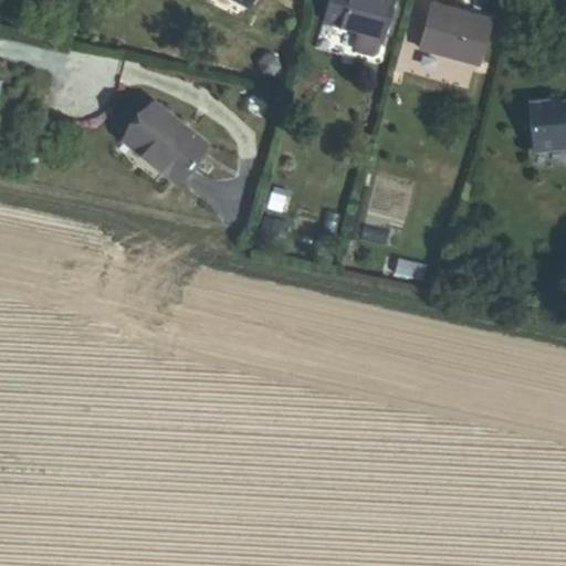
[(328,0),(323,24),(383,40),(392,0),(328,0)]
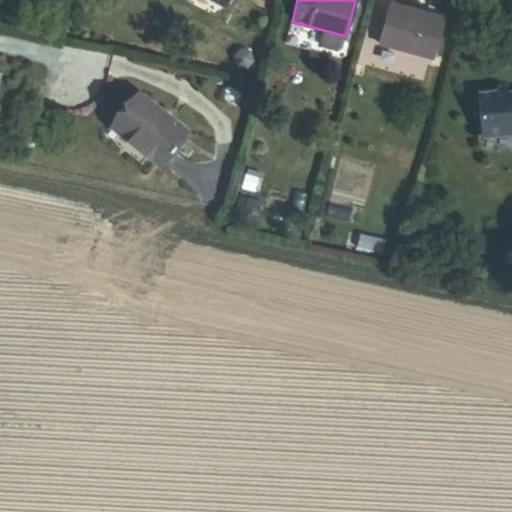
[(380,44),(433,59),(444,19),(391,4),(380,44)]
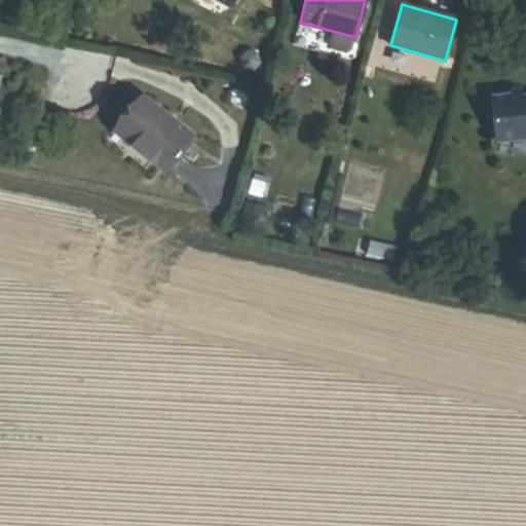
[(525,90),(492,94),(495,140),(525,138),(525,90)]
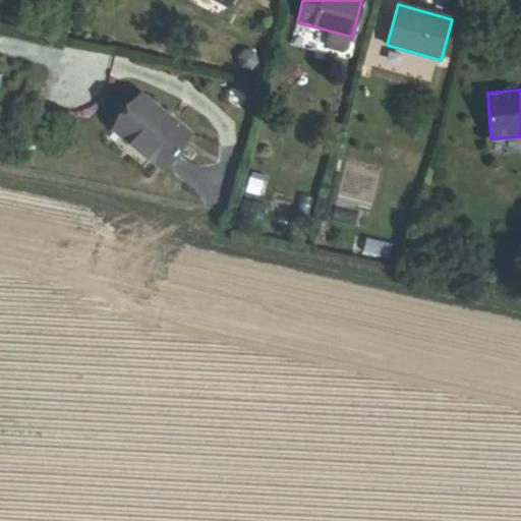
[(189,137),(141,100),(118,128),(130,137),(127,141),(163,171),(189,137)]
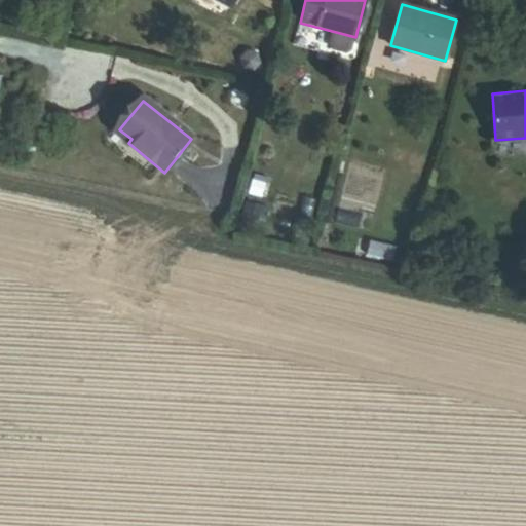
[(132,139),(119,129),(116,134),(128,143),(132,139)]
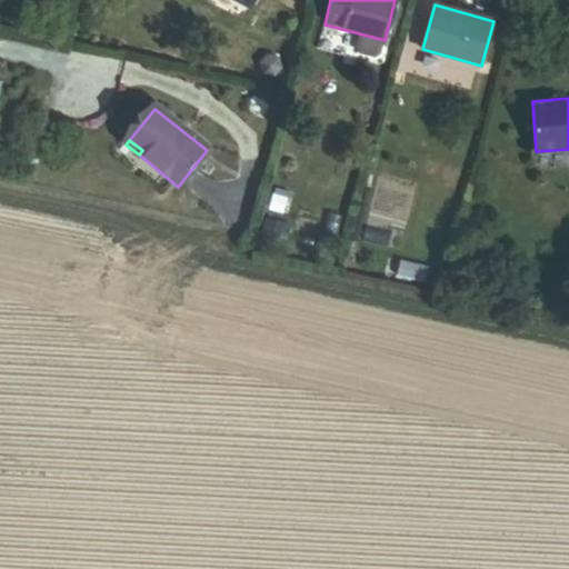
[(210,173),(200,167),(196,173),(205,181),(210,173)]
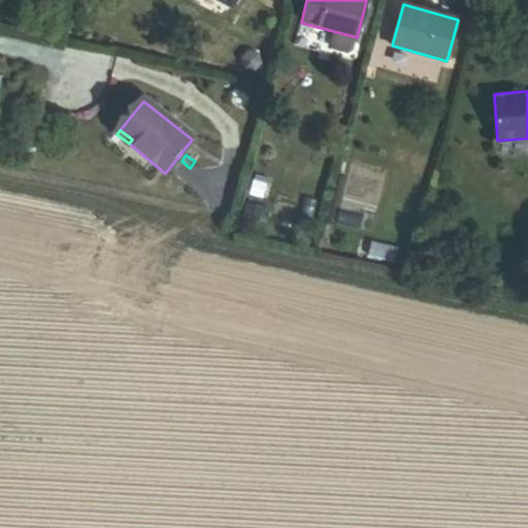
[(394,262),(397,248),(371,241),(368,256),(394,262)]
